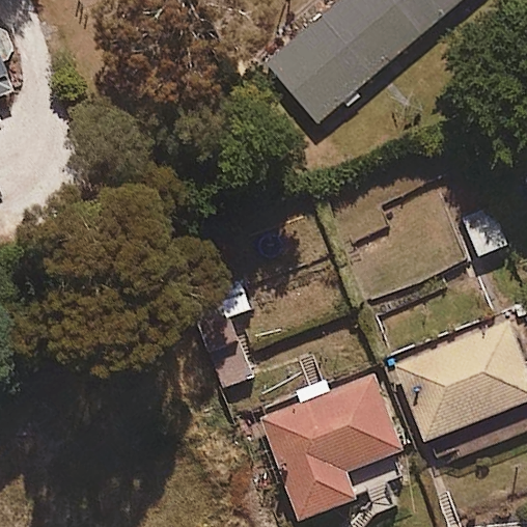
[(317,123),(460,0),(339,0),(266,63),(317,123)]
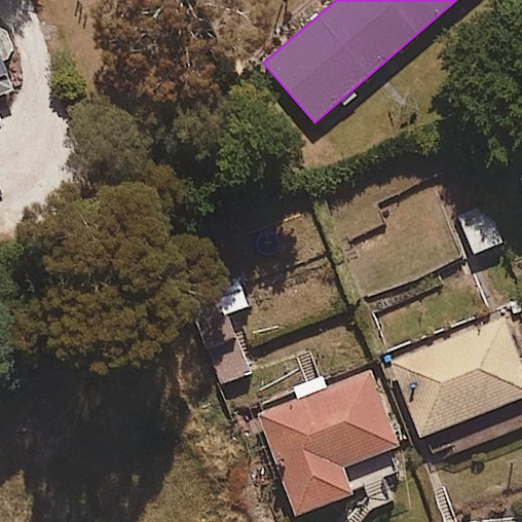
[(0,95),(13,89),(6,70),(8,67),(11,64),(13,60),(14,56),(14,51),(14,47),(13,43),(12,39),(10,35),(7,32),(4,29),(0,27),(0,95)]
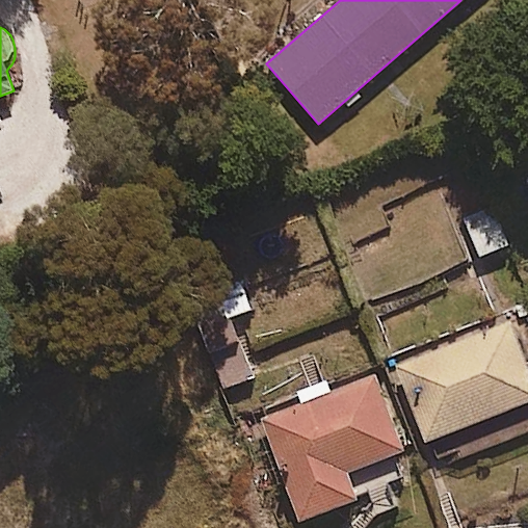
[(476,256),(506,242),(489,202),(458,215),(476,256)]
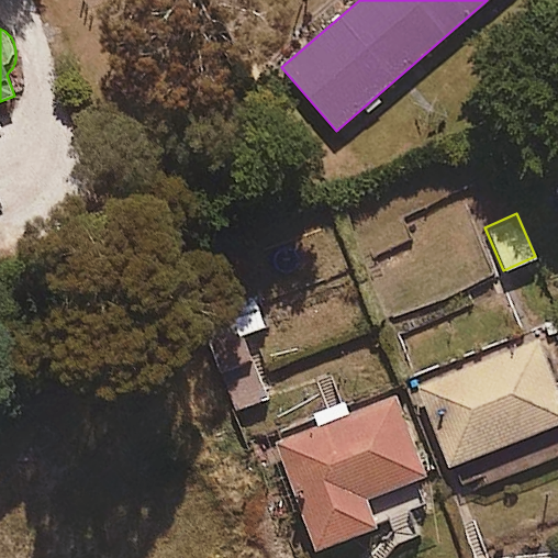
[(250,291),(193,311),(229,409),(263,397),(241,335),(264,326),(250,291)]
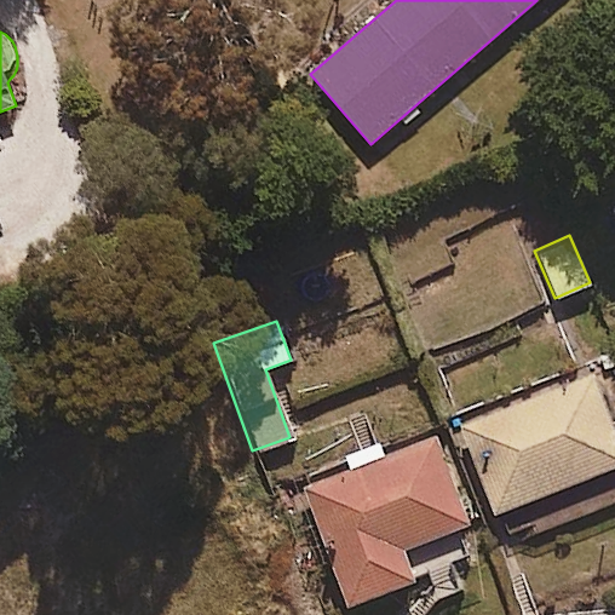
[(532,534),(614,501),(614,430),(592,371),(458,421),(494,516),(522,506),(532,534)]
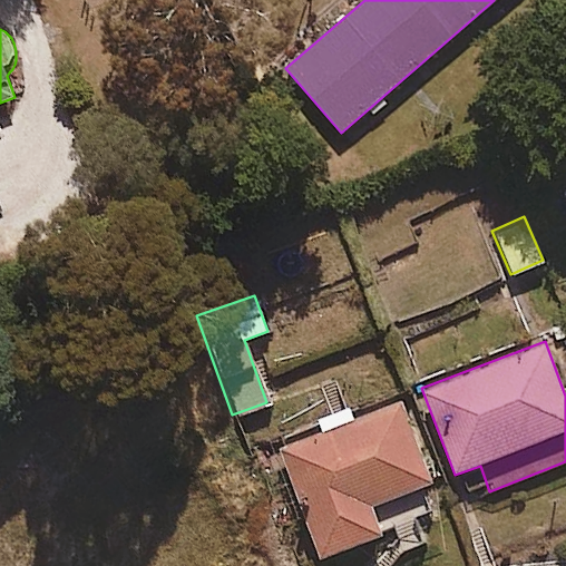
[(432,484),(401,400),(355,417),(349,400),(313,413),(320,430),(277,446),(321,560),(382,537),(371,507),(432,484)]
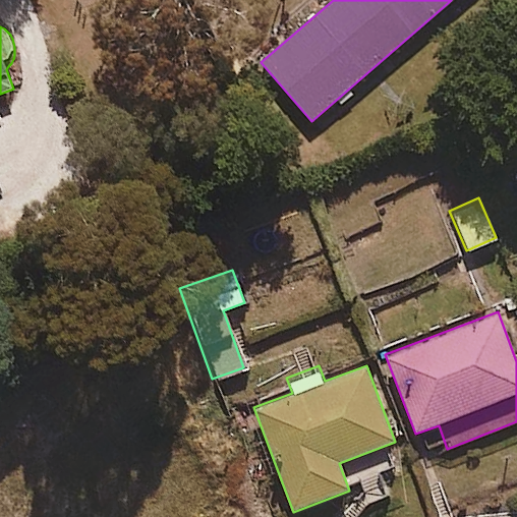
All buildings are outlined.
